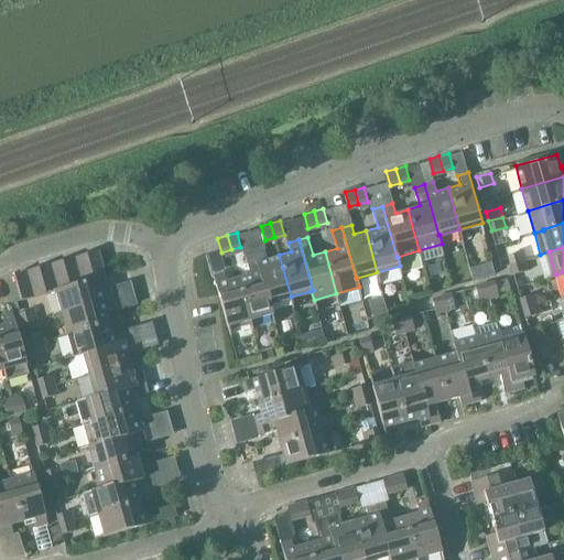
[(87,251),(94,277),(97,276),(97,277),(106,275),(99,248),(87,251)]
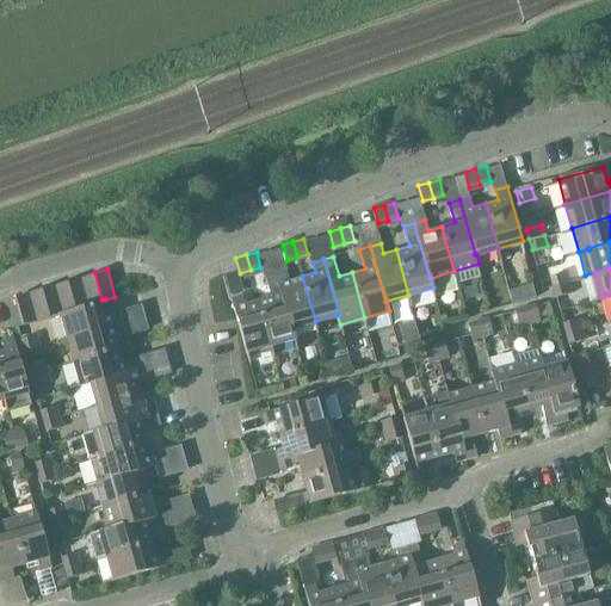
[(289,279),(287,270),(277,272),(276,272),(291,327),(292,327),(315,321),(302,276),(289,279)]
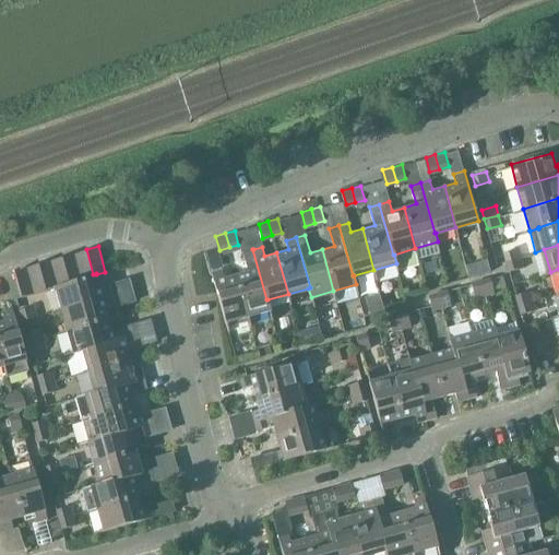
[(507,260),(521,256),(518,247),(503,250),(507,260)]
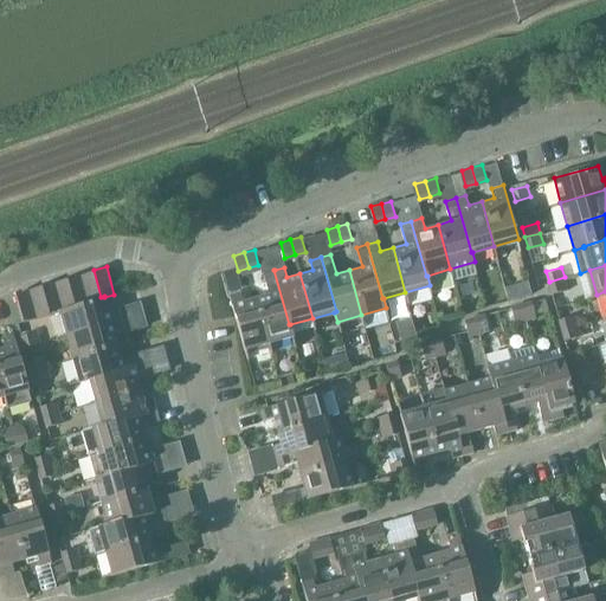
[(88,301),(101,297),(94,270),(81,273),(88,301)]
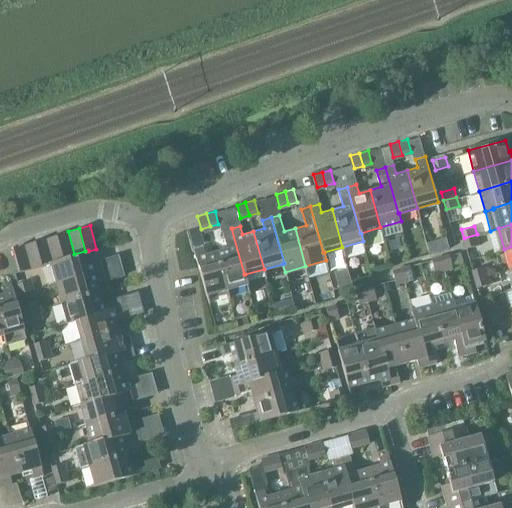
[(227,247),(216,250),(227,288),(248,282),(245,274),(244,274),(231,228),(222,231),(227,247)]
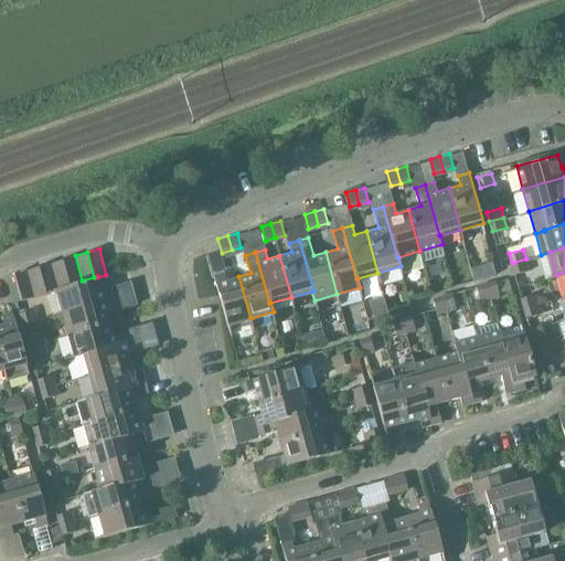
[(70,284),(82,281),(75,255),(63,258),(70,284)]
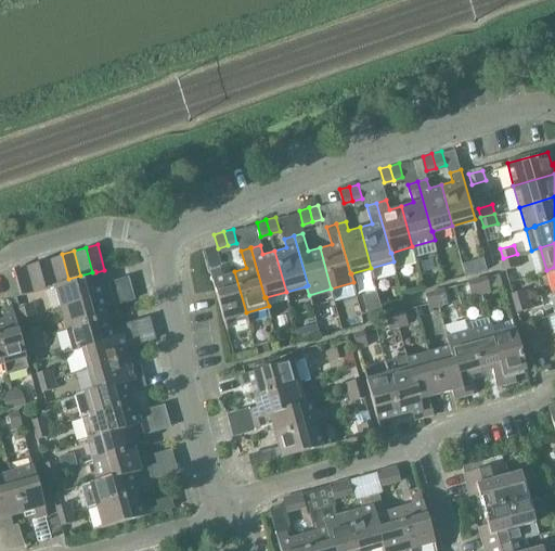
[(56,282),(68,279),(62,254),(50,257),(56,282)]
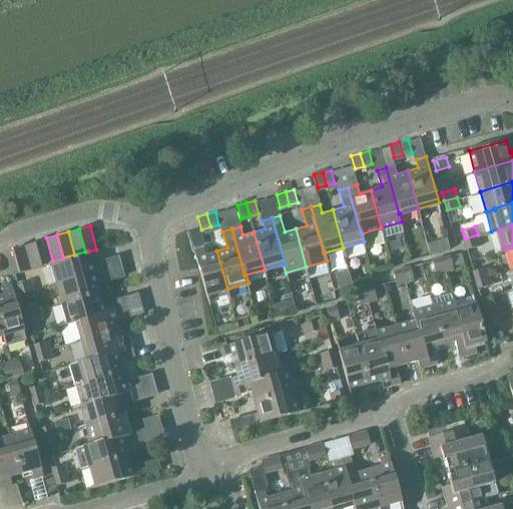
[(478,234),(465,238),(467,247),(480,243),(478,234)]
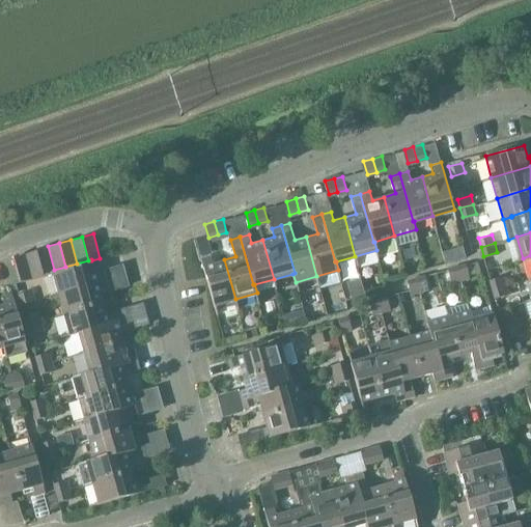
[(463,245),(443,251),(446,261),(466,256),(463,245)]
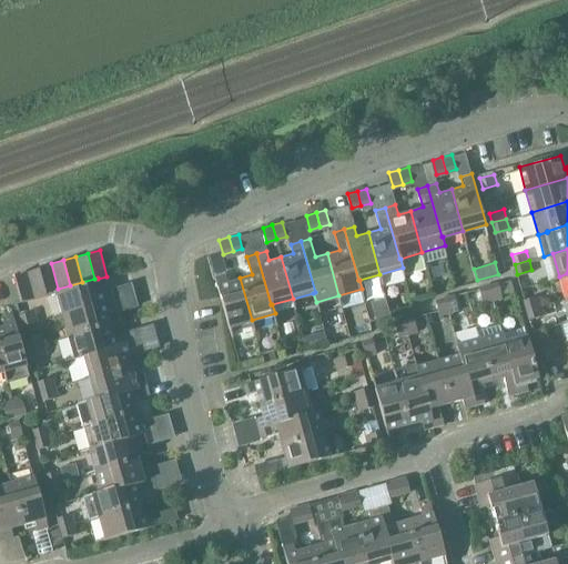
[(56,290),(58,289),(51,263),(39,267),(47,293),(56,291),(56,290)]
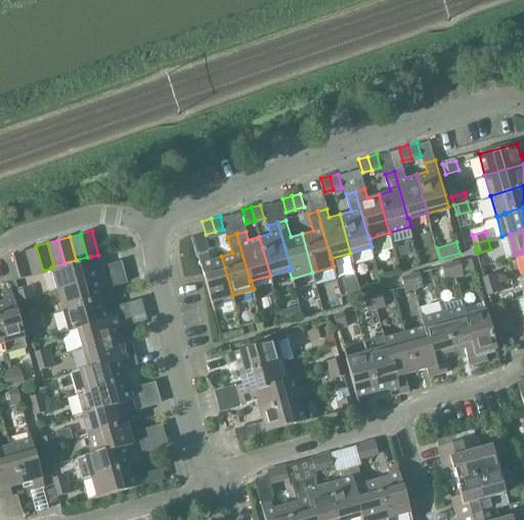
[(36,246),(25,249),(32,273),(43,270),(36,246)]
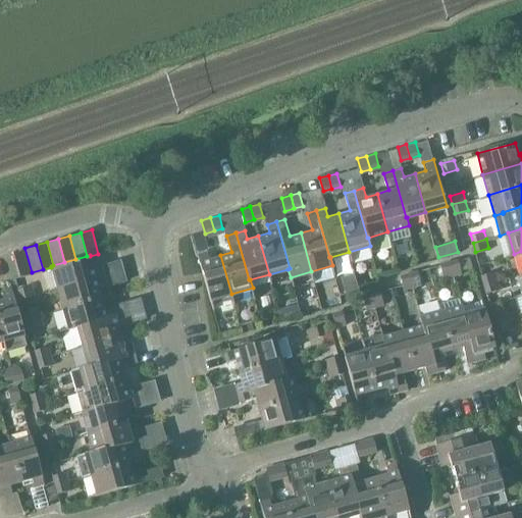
[(19,275),(32,272),(24,248),(13,252),(19,275)]
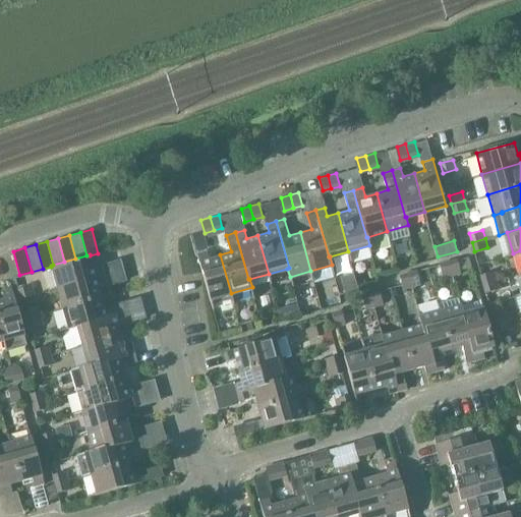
[(207,249),(197,252),(210,299),(231,293),(220,254),(210,257),(207,249)]
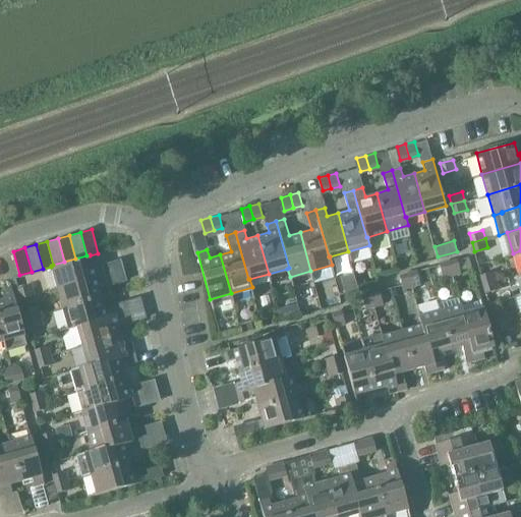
[(93,267),(90,255),(90,254),(87,255),(75,259),(64,262),(53,265),(51,266),(51,267),(57,287),(104,274),(101,265),(93,267)]
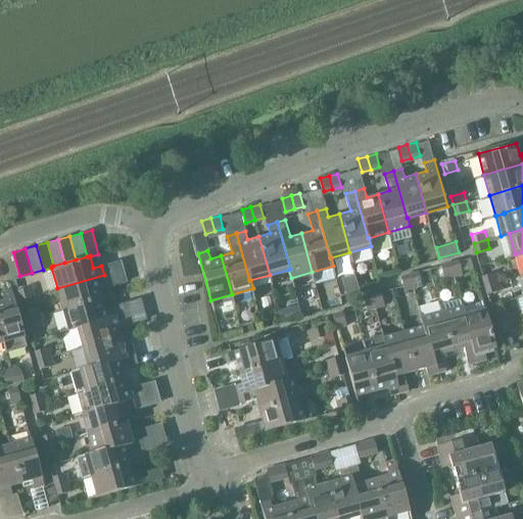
[(449,262),(454,275),(462,272),(459,258),(449,262)]
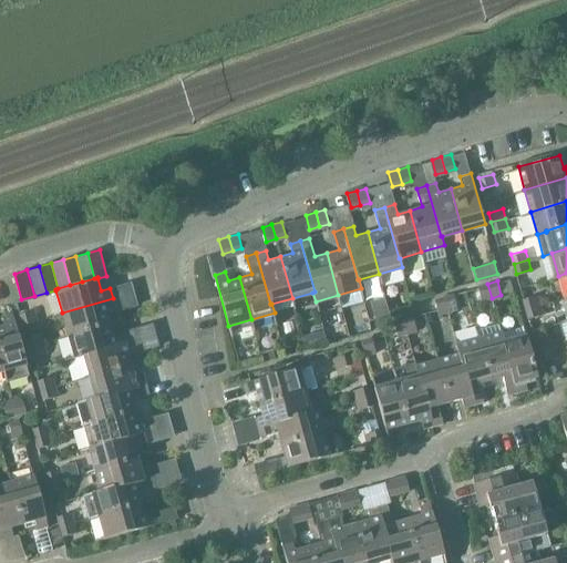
[(492,298),(487,284),(477,286),(482,300),(492,298)]
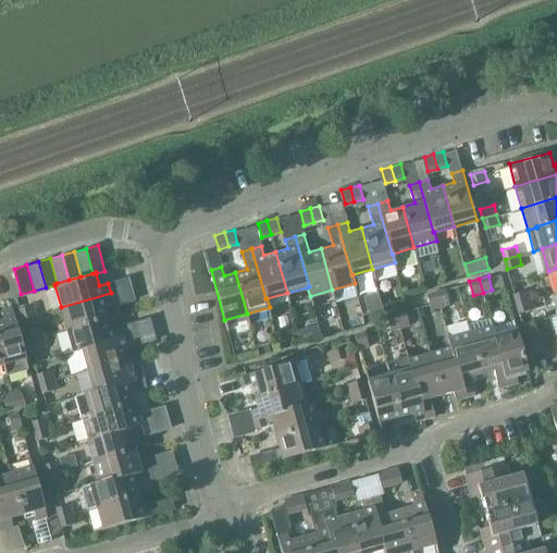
[(436,290),(440,305),(449,302),(445,287),(436,290)]
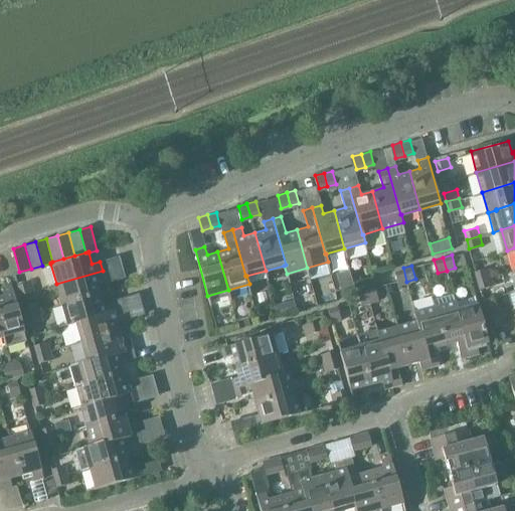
[(477,279),(491,276),(488,267),(475,271),(477,279)]
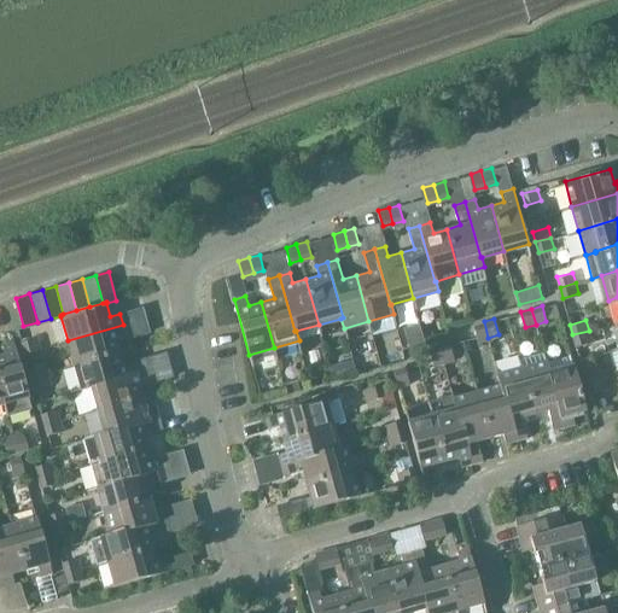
[(488,338),(484,321),(473,325),(478,340),(488,338)]
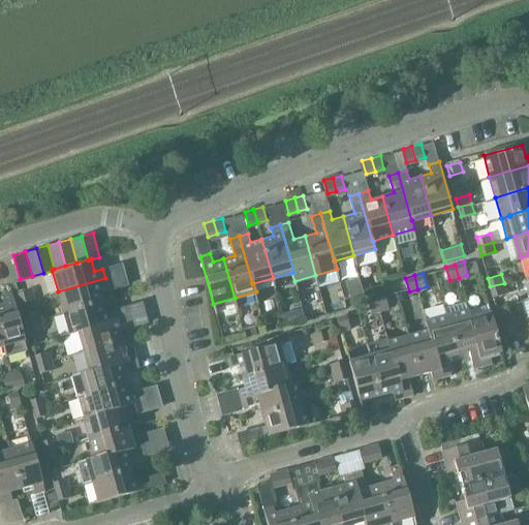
[(99,289),(107,287),(105,278),(58,291),(63,311),(102,301),(99,289)]
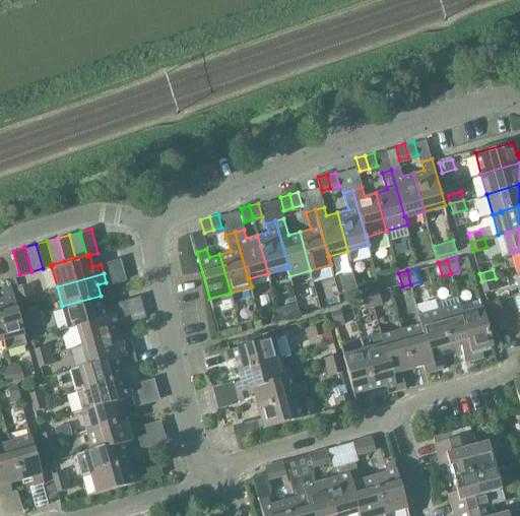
[(496,278),(481,281),(484,291),(498,286),(496,278)]
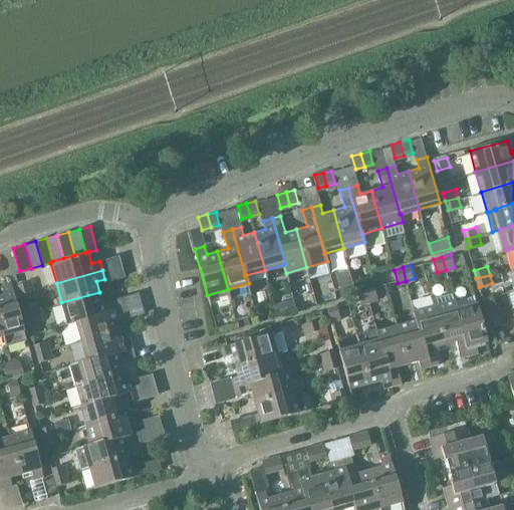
[(31,280),(18,283),(20,293),(33,289),(31,280)]
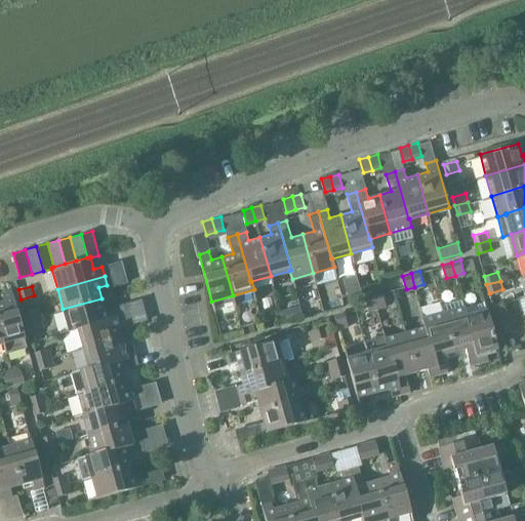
[(1,291),(4,299),(0,301),(0,328),(4,342),(25,335),(11,288),(1,291)]
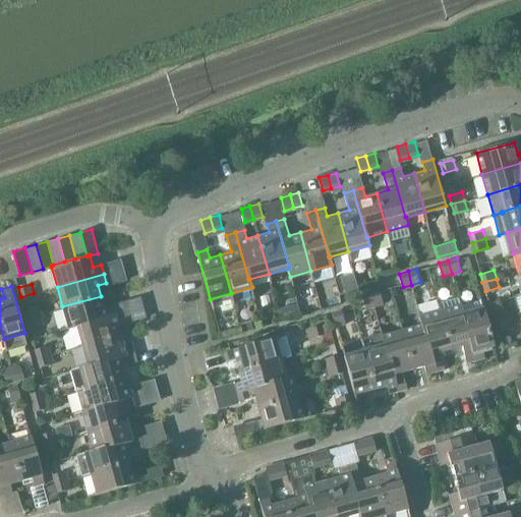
[(370,291),(373,304),(383,301),(379,288),(370,291)]
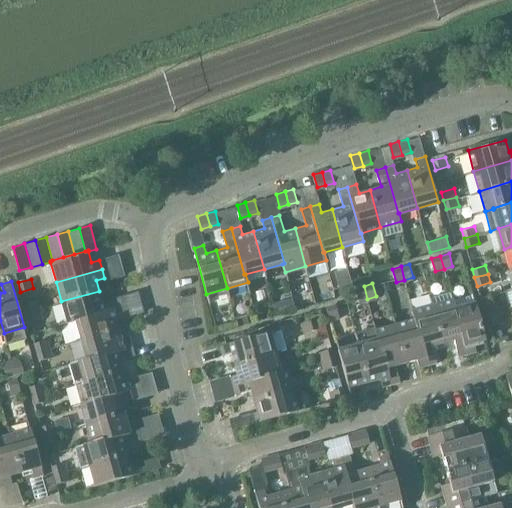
[(367,299),(364,286),(355,288),(359,301),(367,299)]
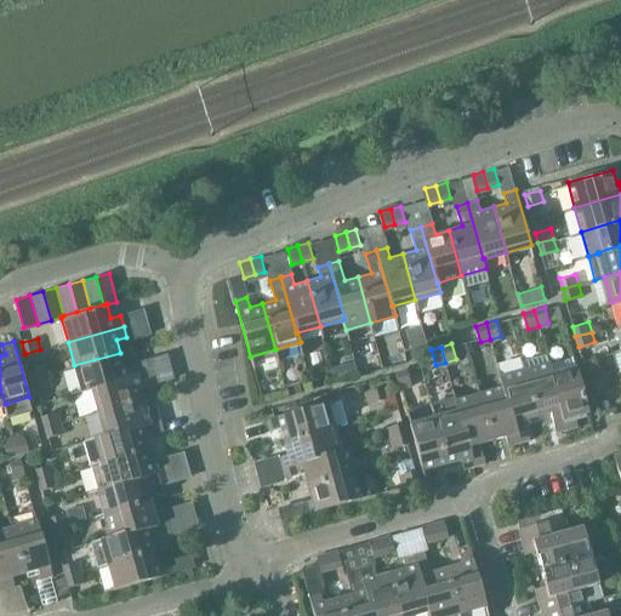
[(556,431),(567,428),(551,371),(552,371),(550,361),(547,352),(522,359),(524,369),(537,414),(551,410),(556,431)]
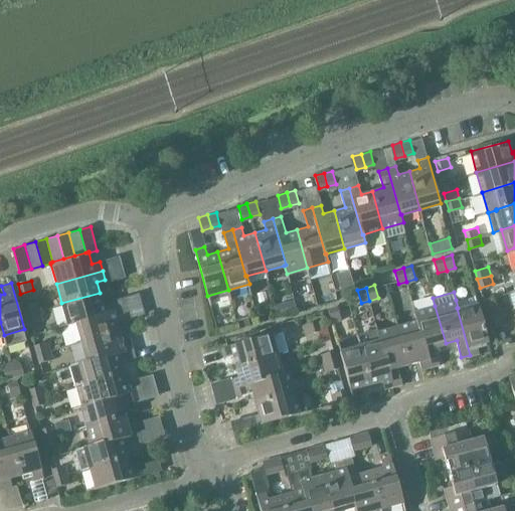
[(120,299),(103,304),(100,293),(61,303),(67,324),(75,322),(75,321),(122,308),(120,299)]
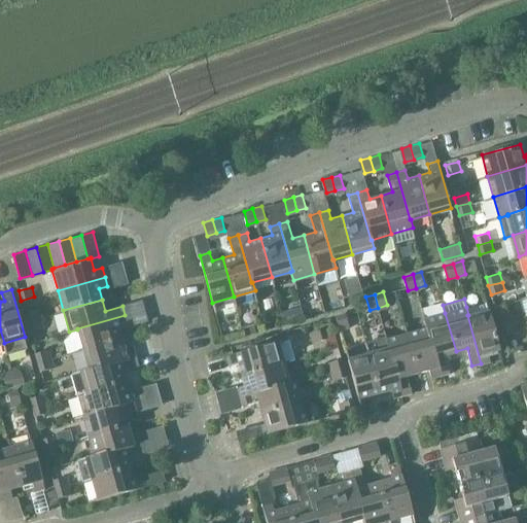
[(499,349),(489,310),(488,310),(486,301),(466,307),(468,315),(467,315),(481,363),(490,360),(488,352),(499,349)]
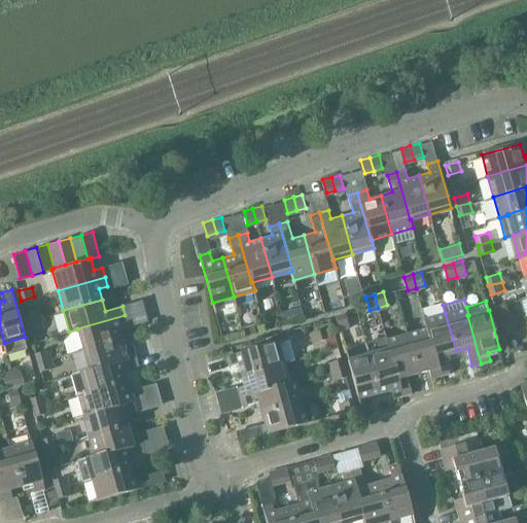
[(27,320),(40,316),(37,308),(24,311),(27,320)]
